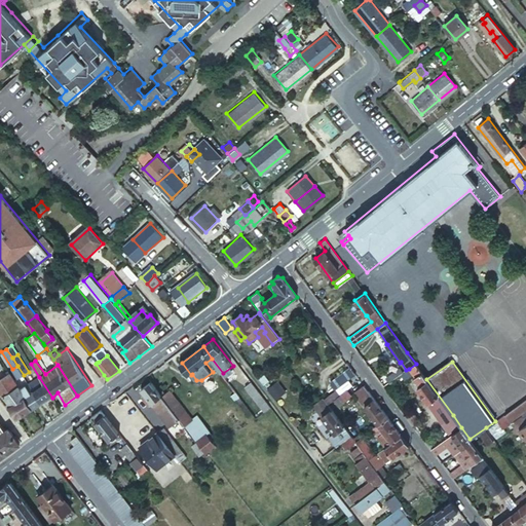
[(426,379),(416,364),(409,369),(413,375),(420,385),(417,387),(428,403),(427,404),(441,423),(442,423),(449,418),(453,415),(426,379)]
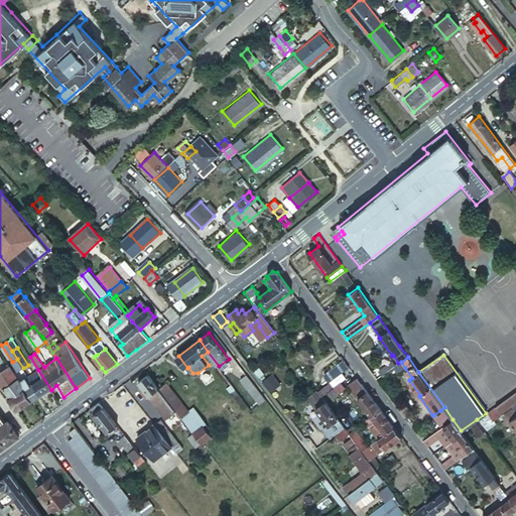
[(18,371),(23,368),(17,359),(12,362),(18,371)]
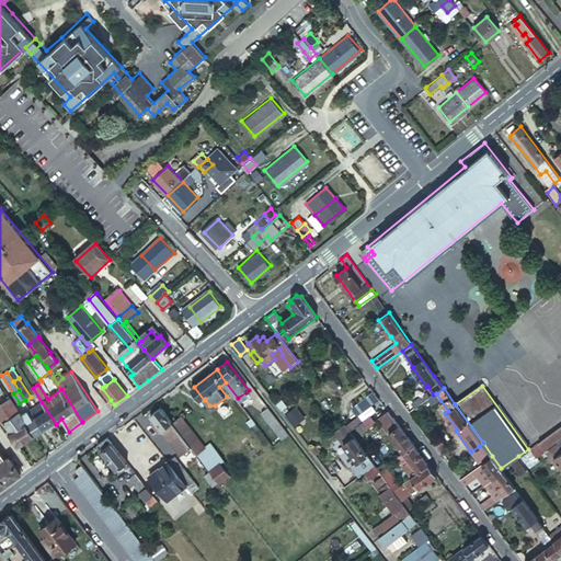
[(358,414),(379,399),(373,390),(352,407),(358,414)]
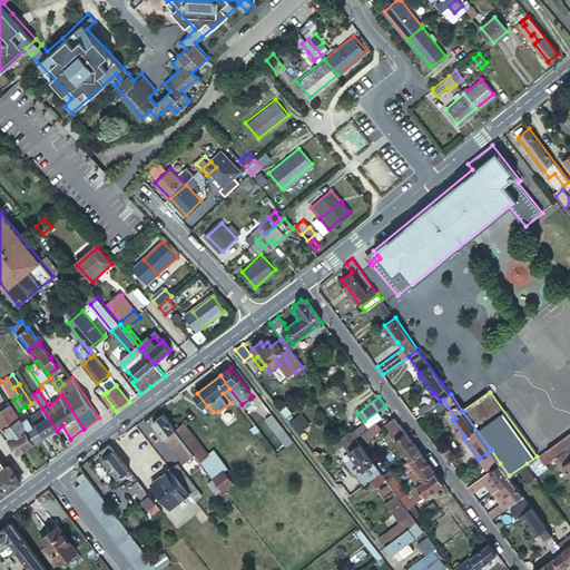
[(448,406),(443,400),(440,401),(439,403),(443,410),(448,406)]
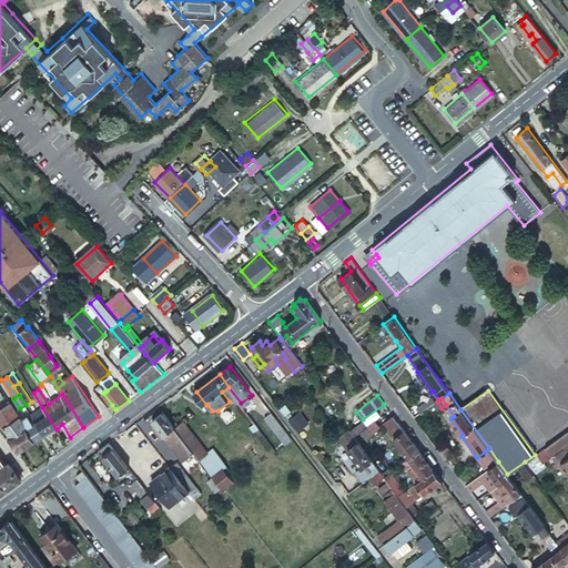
[(10,438),(18,452),(36,442),(22,421),(11,404),(10,403),(0,408),(0,421),(2,426),(12,436),(10,438)]
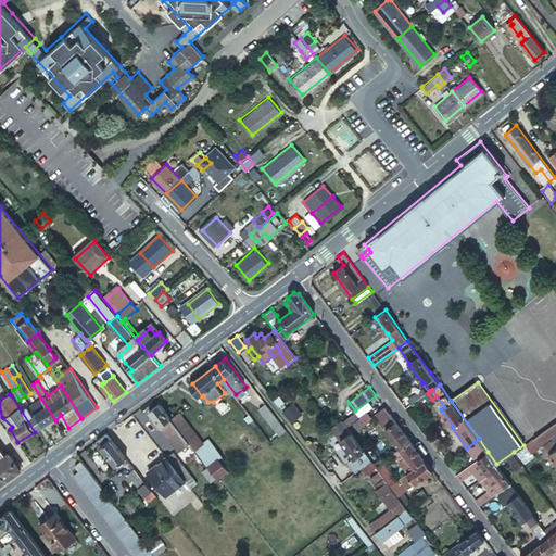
[(36,414),(43,427),(55,420),(41,399),(30,406),(32,407),(36,414)]
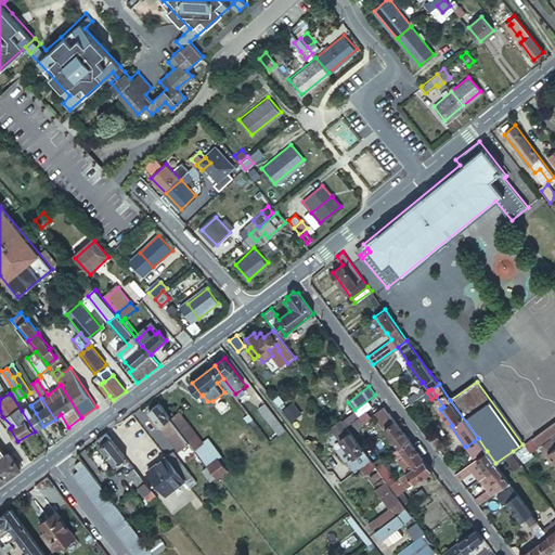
[(181,429),(172,418),(160,402),(151,410),(155,415),(163,426),(168,434),(180,449),(190,440),(184,434),(181,429)]
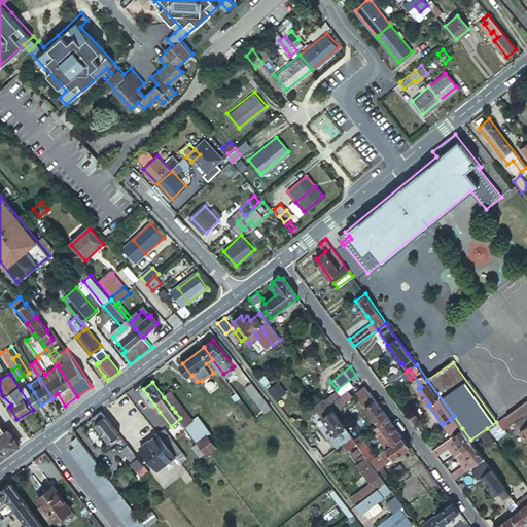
[(269,388),(275,398),(285,392),(278,382),(269,388)]
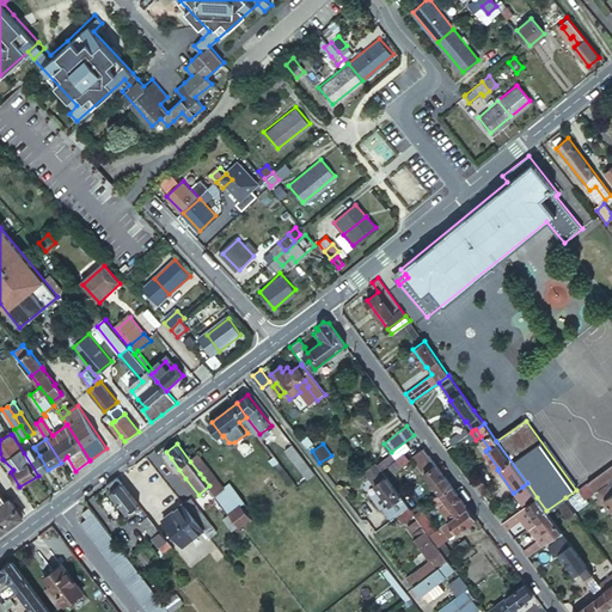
[(310,479),(317,473),(297,446),(288,451),(310,479)]
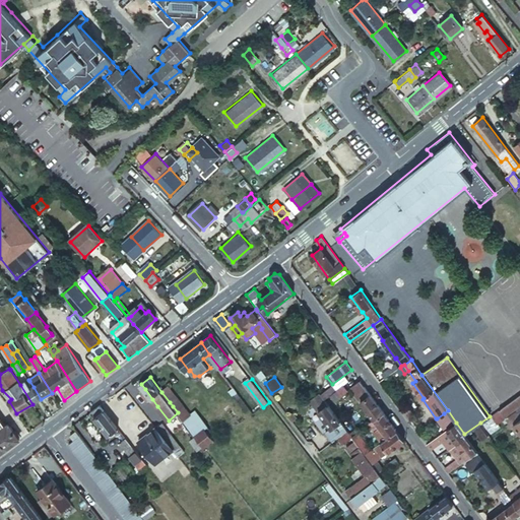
[(373,419),(383,412),(360,381),(349,388),(373,419)]
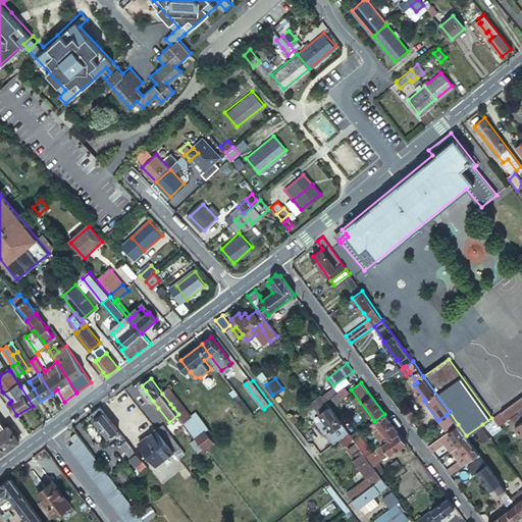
[(33,406),(41,401),(34,388),(31,390),(27,384),(25,383),(20,386),(33,406)]
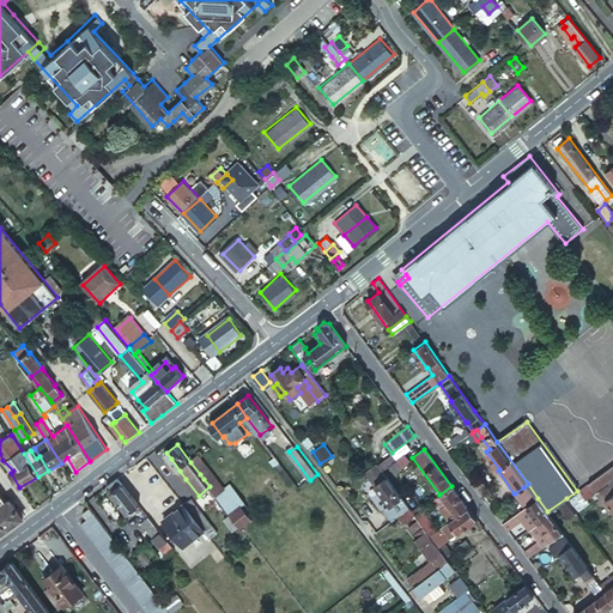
[(396,460),(392,453),(377,463),(382,471),(389,465),(396,460)]
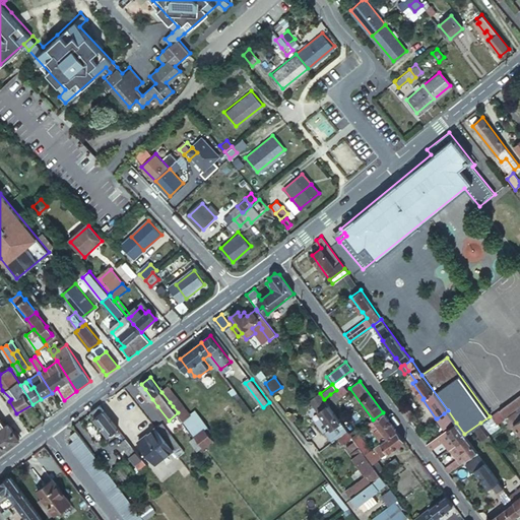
[(170,386),(161,392),(170,402),(177,396),(170,386)]
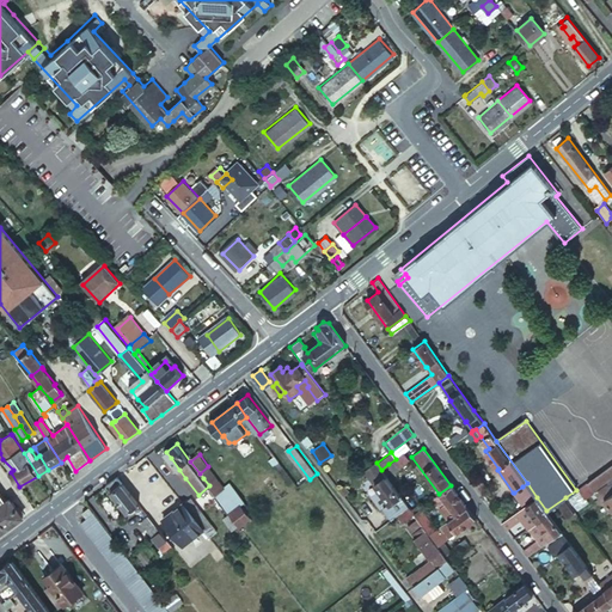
[(403,454),(396,459),(389,464),(395,472),(409,461),(403,454)]
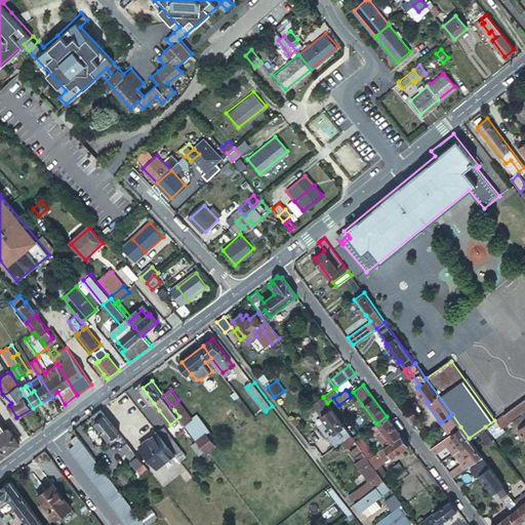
[(154,403),(147,393),(143,396),(150,405),(154,403)]
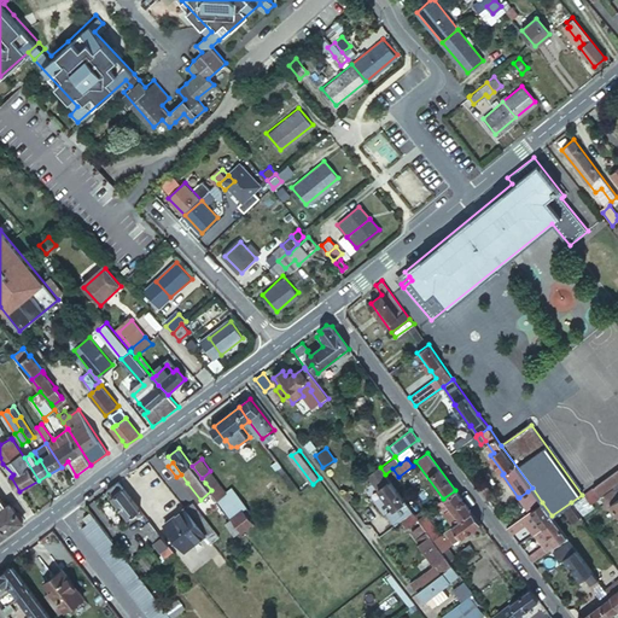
[(385,474),(380,467),(378,466),(371,471),(366,474),(391,508),(386,513),(395,525),(402,520),(413,512),(385,474)]
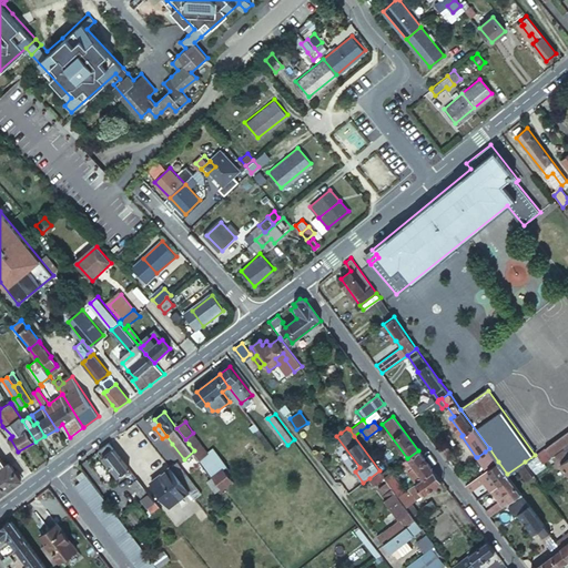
[(567,430),(546,447),(551,455),(567,443),(567,430)]
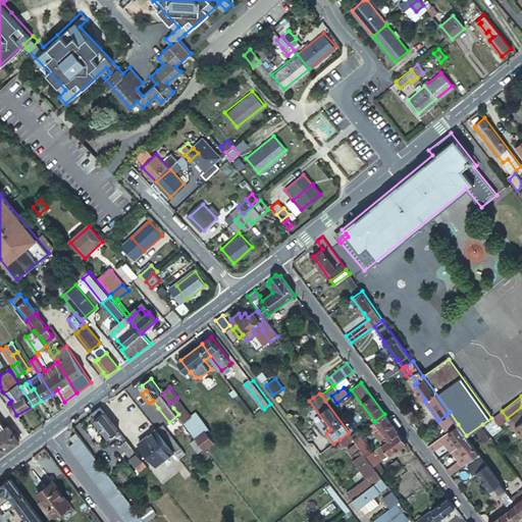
[(173,408),(178,414),(187,409),(177,398),(170,404),(173,408)]
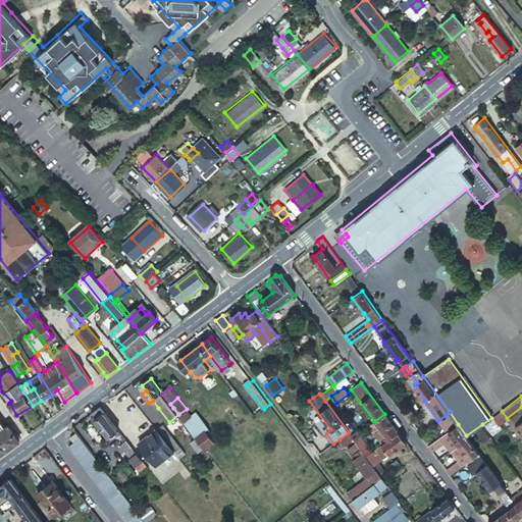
[(121,428),(104,405),(96,410),(92,413),(110,436),(121,428)]
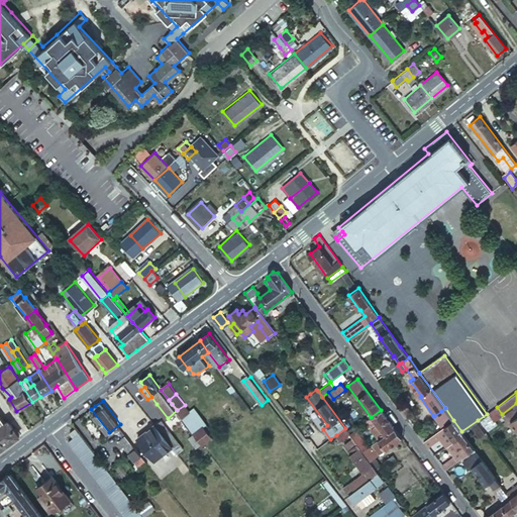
[(183,418),(191,412),(185,405),(177,410),(183,418)]
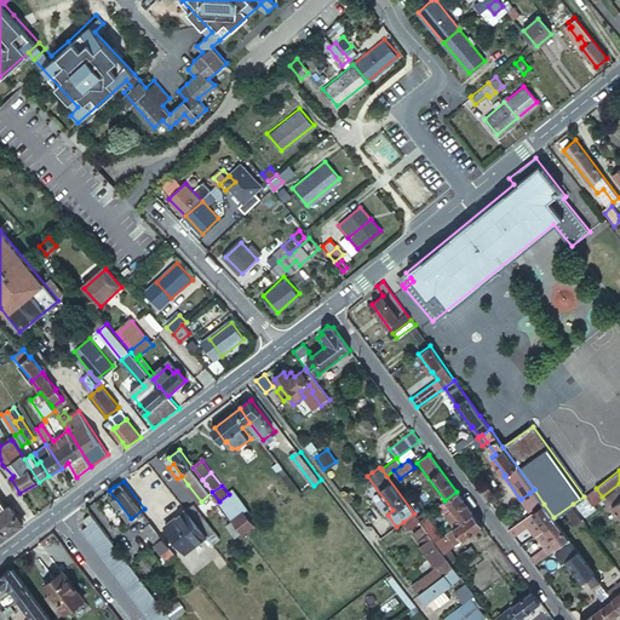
[(614,492),(607,497),(619,517),(619,516),(619,489),(616,493),(614,492)]
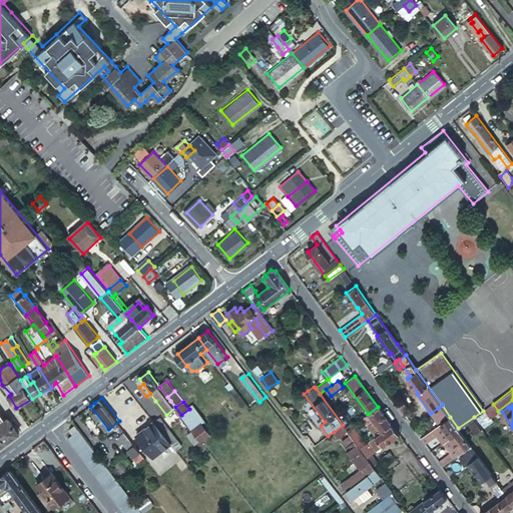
[(181,415),(193,431),(194,430),(203,441),(211,435),(203,424),(205,422),(193,406),(189,409),(181,415)]
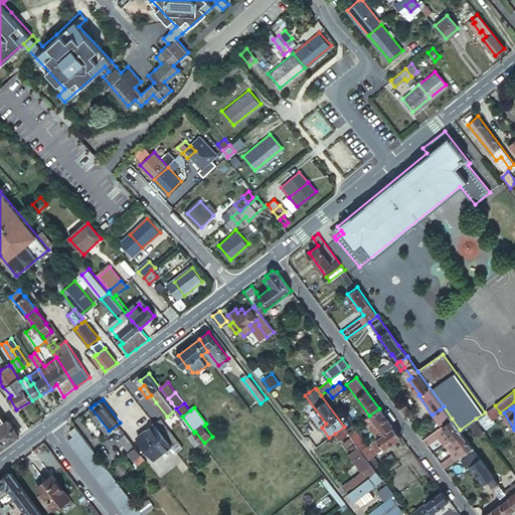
[(289,407),(285,410),(289,416),(293,413),(289,407)]
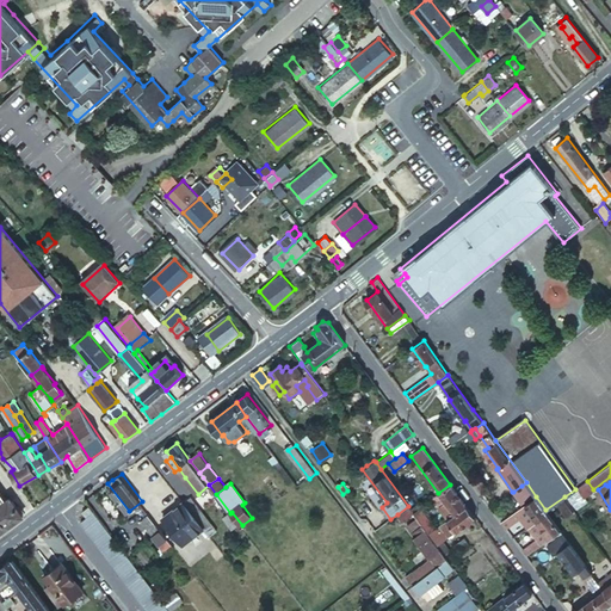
[(454,513),(466,505),(450,485),(438,493),(433,497),(444,511),(449,507),(454,513)]
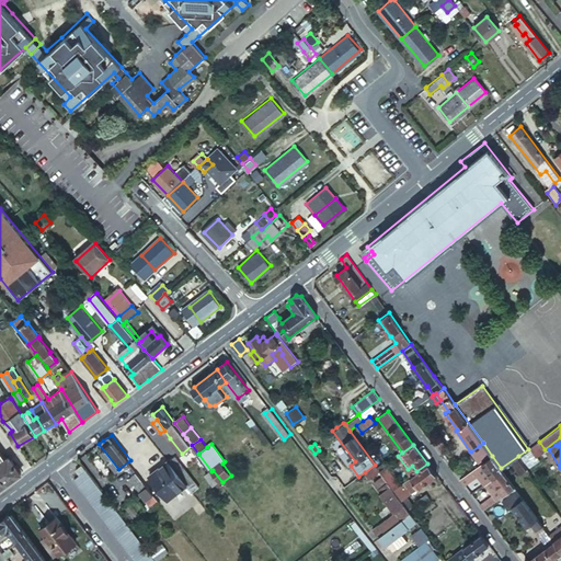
[(0,487),(20,473),(9,456),(3,459),(0,453),(0,487)]
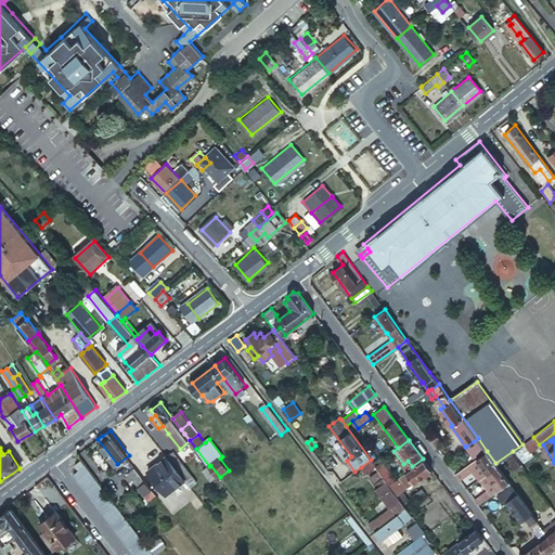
[(168,455),(186,479),(194,474),(176,450),(168,455)]
